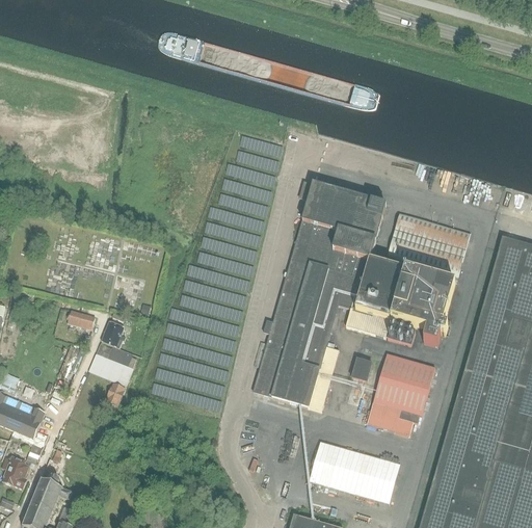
[(338,305),(350,308),(346,325),(386,337),(391,319),(427,330),(424,342),(437,346),(442,334),(446,335),(448,326),(444,324),(455,284),(369,259),(384,204),(303,181),(299,196),(308,199),(273,321),(267,319),(263,332),(269,333),(253,391),(321,411),(339,349),(326,346),(338,305)]
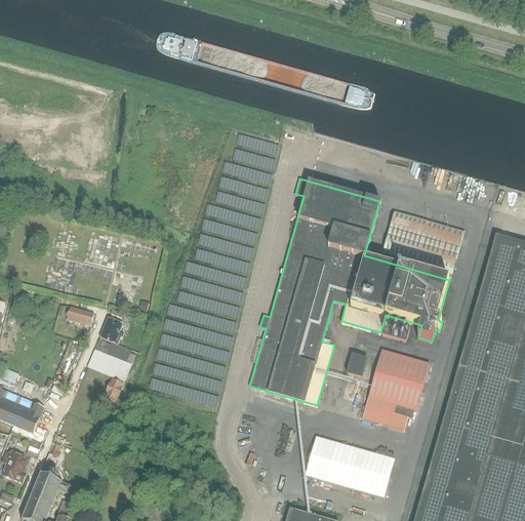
[(465,228),(395,207),(382,252),(452,272),(465,228)]
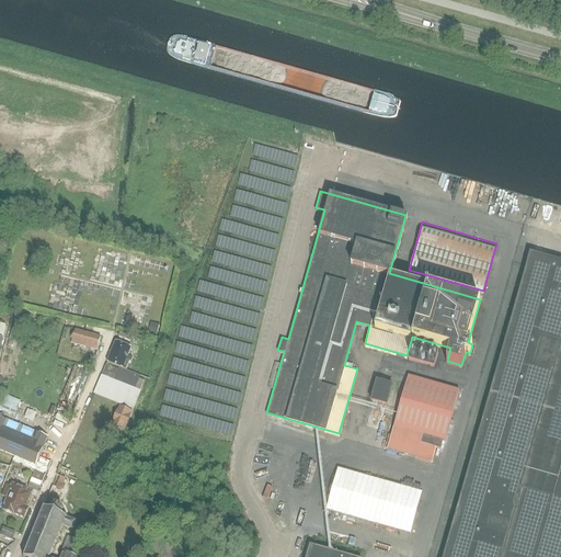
[(560,556),(560,259),(529,250),(442,556),(560,556)]
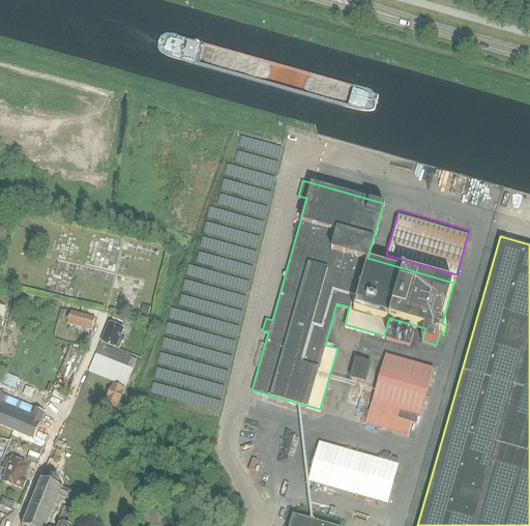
[(148,312),(150,304),(150,302),(142,300),(140,310),(148,312)]
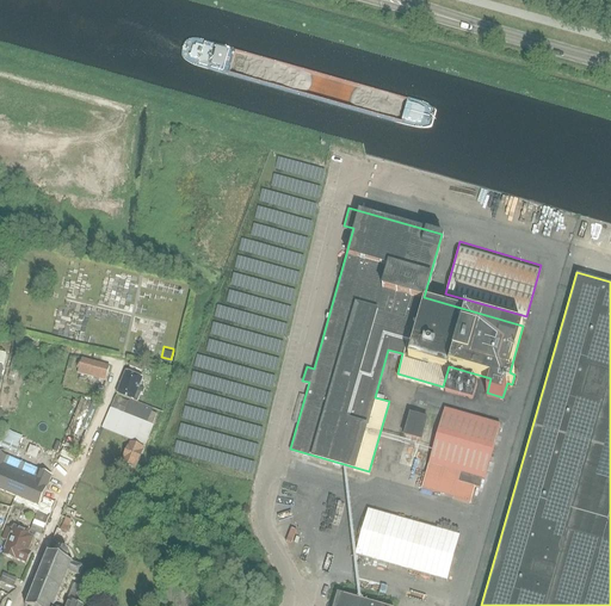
[(84,356),(80,370),(104,376),(107,362),(84,356)]
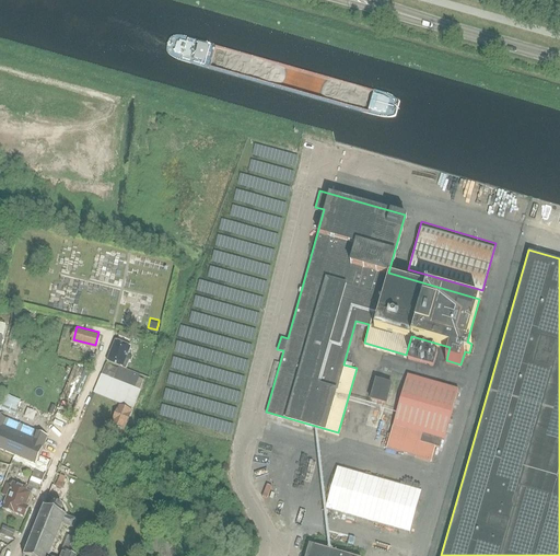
[(131,331),(119,327),(117,333),(129,337),(131,331)]
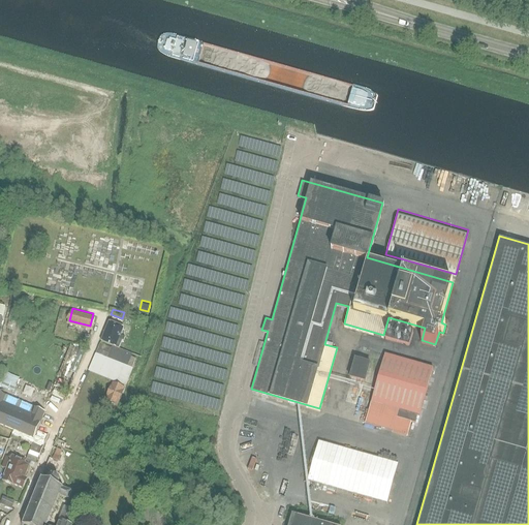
[(125,334),(120,332),(123,325),(110,319),(101,338),(113,343),(118,345),(121,337),(123,338),(125,334)]
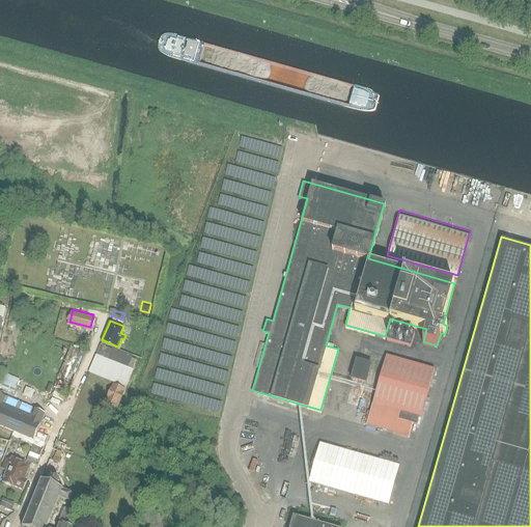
[(101,341),(99,348),(110,352),(112,347),(101,341)]
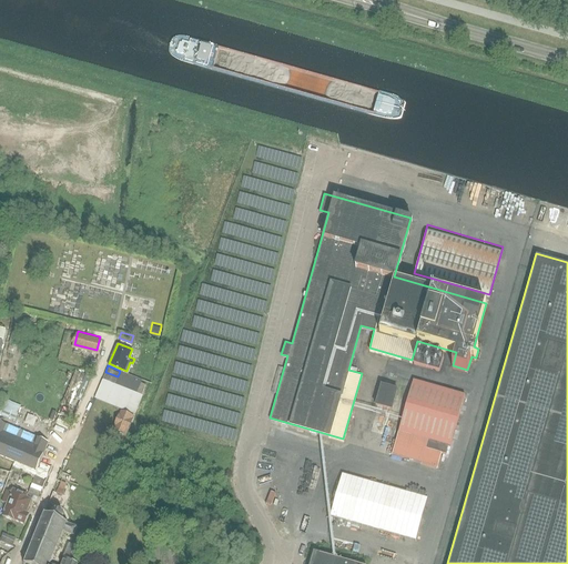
[(103,378),(97,395),(135,411),(143,393),(141,392),(145,382),(141,380),(142,376),(127,371),(121,369),(120,371),(118,376),(115,382),(103,378)]
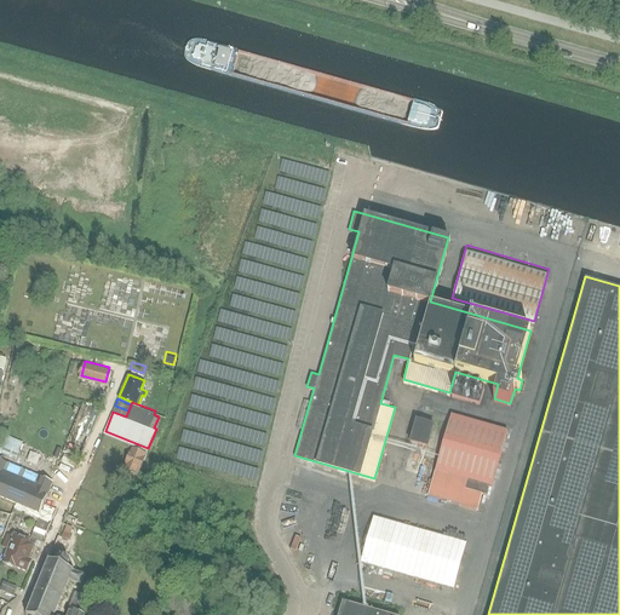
[(128,411),(115,406),(113,412),(126,417),(128,411)]
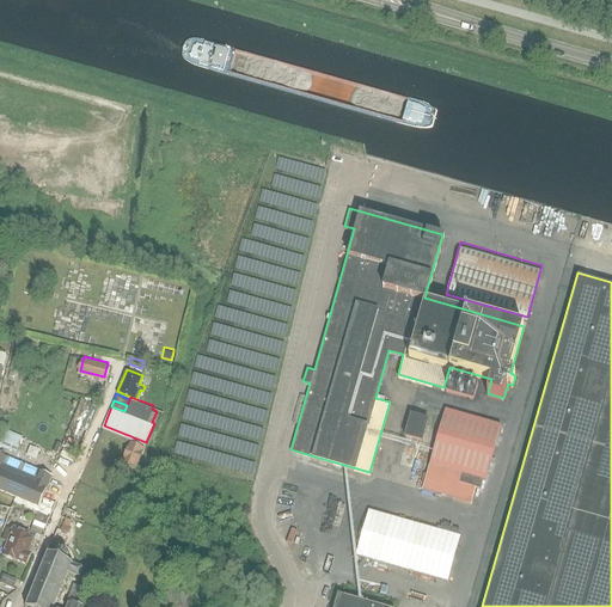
[(445,405),(429,461),(422,486),(471,500),(476,484),(481,486),(483,477),(485,478),(501,422),(445,405)]
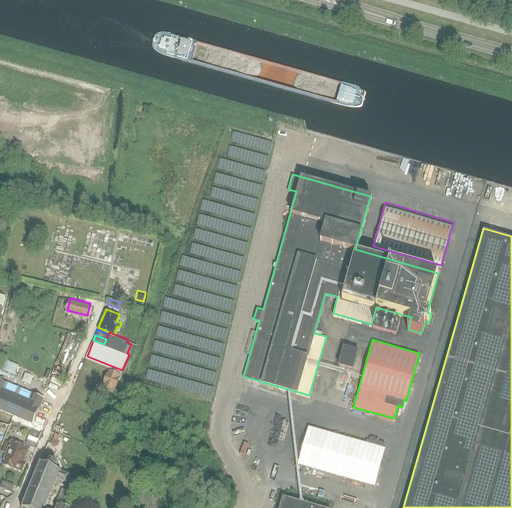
[(359,348),(343,343),(338,363),(353,367),(359,348)]
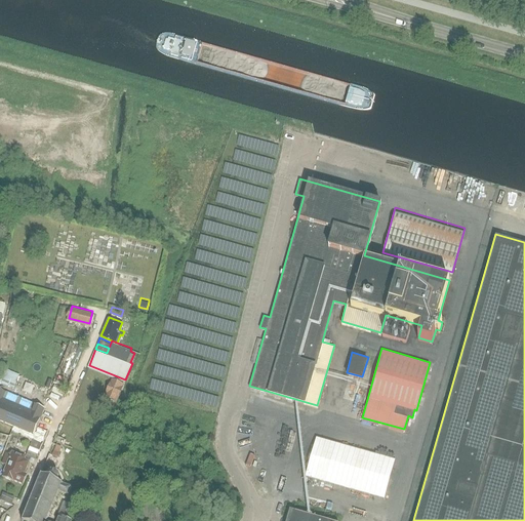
[(0,379),(13,386),(18,372),(1,365),(0,368),(0,379)]
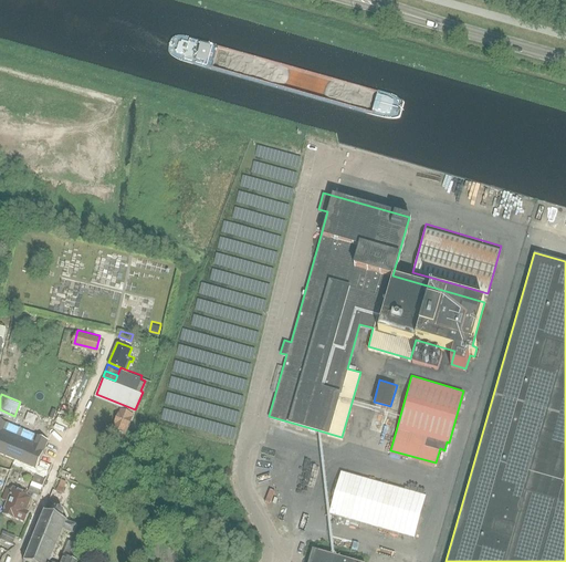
[(133,413),(119,407),(113,425),(125,429),(133,413)]
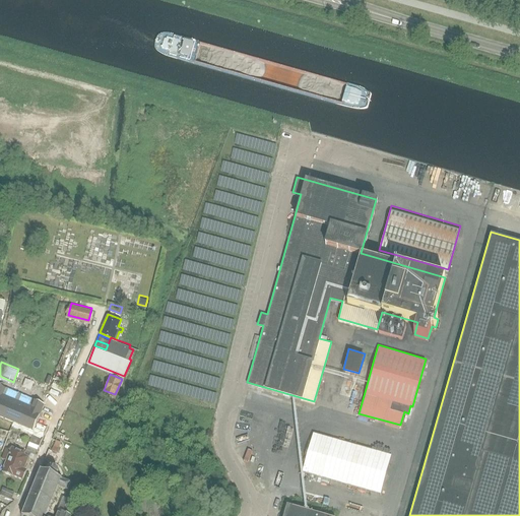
[(0,383),(0,413),(33,428),(44,401),(34,397),(30,404),(3,392),(5,385),(0,383)]
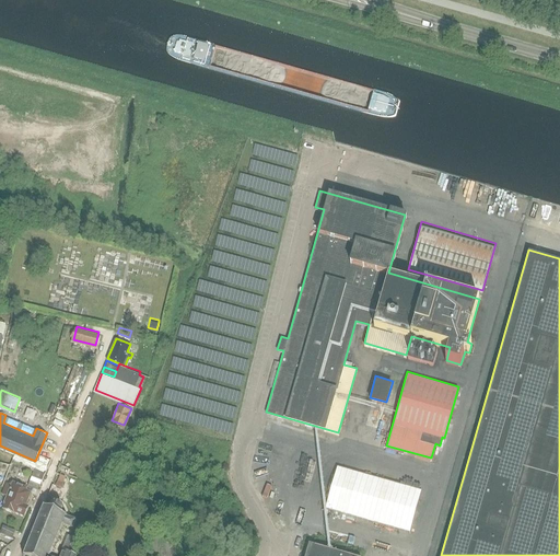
[(35,466),(32,474),(42,478),(45,471),(35,466)]
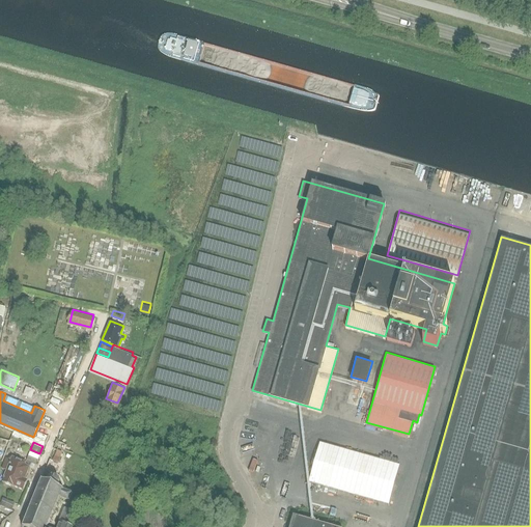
[(30,449),(27,458),(36,462),(39,453),(30,449)]
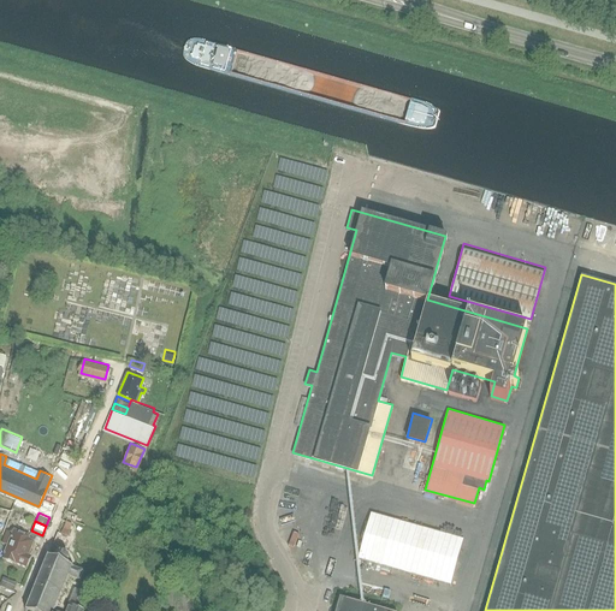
[(9,541),(4,551),(5,552),(4,556),(16,561),(27,565),(31,555),(28,553),(34,539),(29,537),(29,533),(12,526),(11,531),(7,528),(3,539),(9,541)]
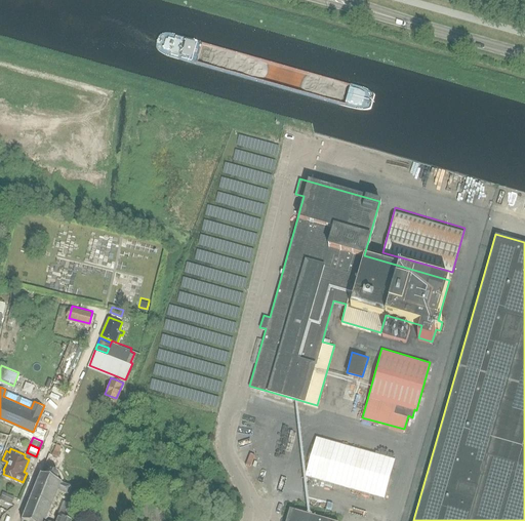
[(48,520),(49,520),(46,519),(58,489),(68,493),(72,484),(57,479),(59,474),(57,470),(52,468),(47,470),(45,474),(41,472),(22,518),(28,520),(48,520)]
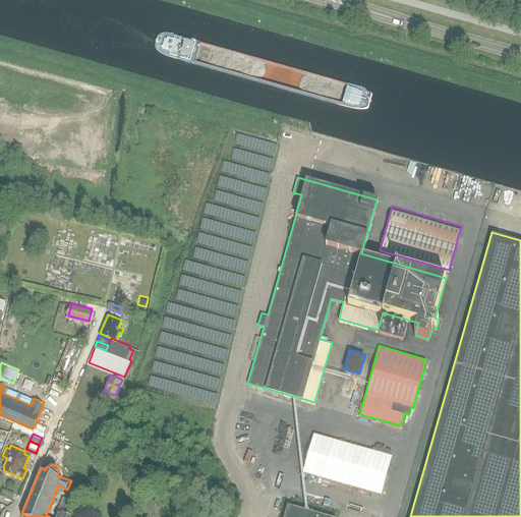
[(2,485),(0,491),(0,493),(1,493),(0,494),(11,498),(14,491),(2,485)]
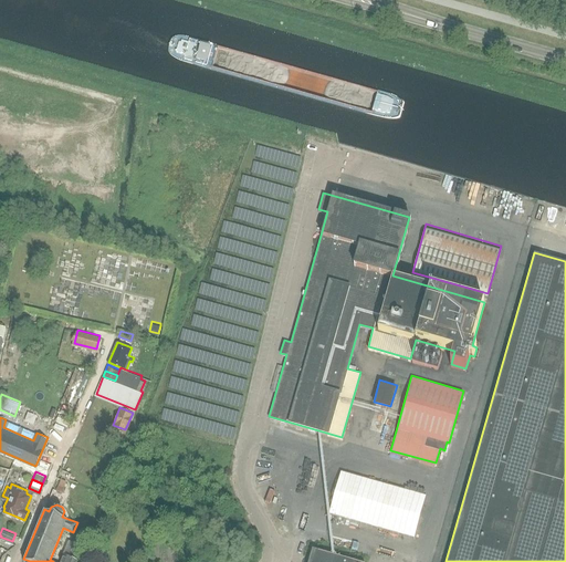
[(60,561),(55,561),(53,561),(52,561),(77,561),(85,543),(75,539),(74,541),(67,539),(62,553),(64,554),(60,561)]
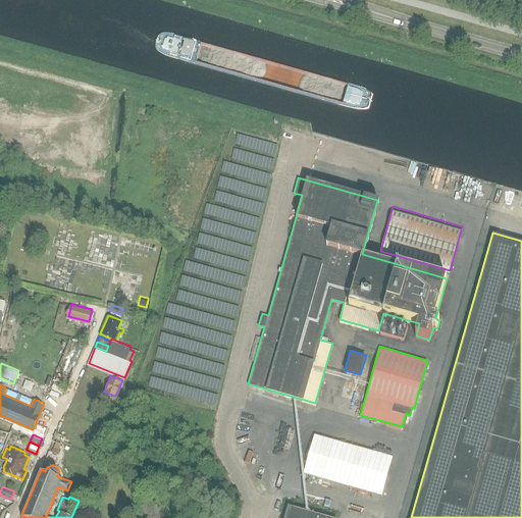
[(283,517),(335,517),(289,505),(283,517)]
